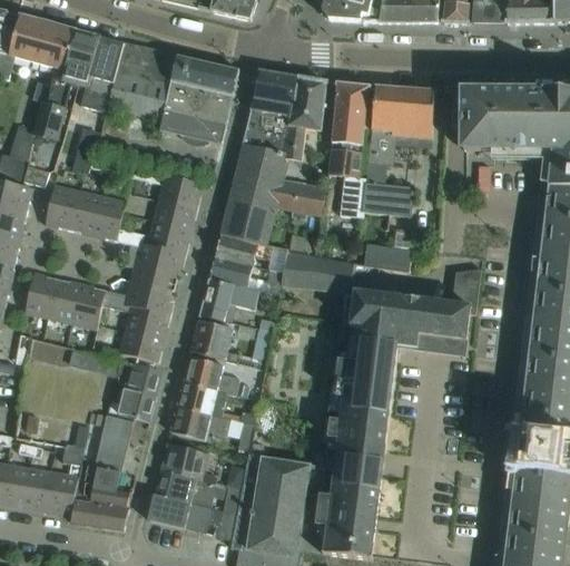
[(167,0),(197,8),(210,10),(210,11),(251,20),(256,0),(167,0)]
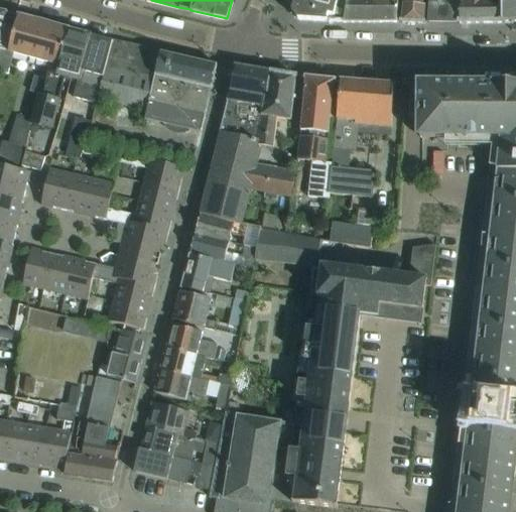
[(293,0),(291,9),(297,17),(343,20),(374,19),(376,0),(293,0)]
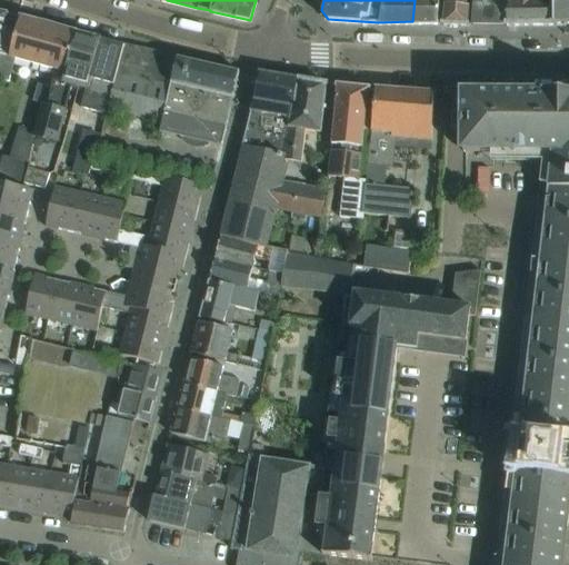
[(415,0),(412,21),(437,21),(439,0),(415,0)]
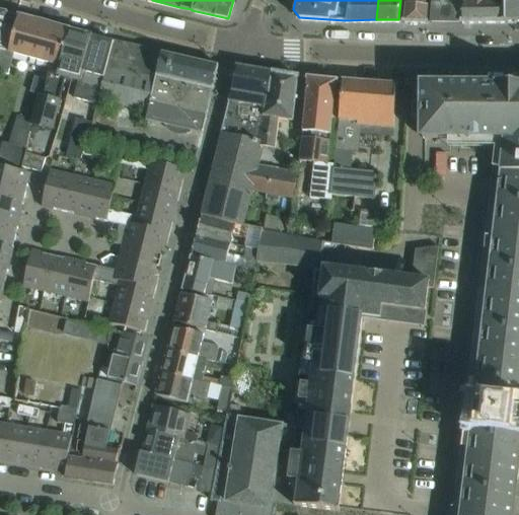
[(403,0),(402,19),(426,20),(427,0),(403,0)]
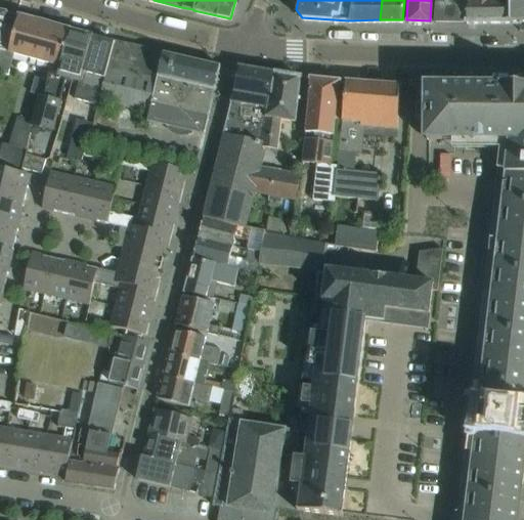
[(435,0),(434,20),(466,22),(468,0),(435,0)]
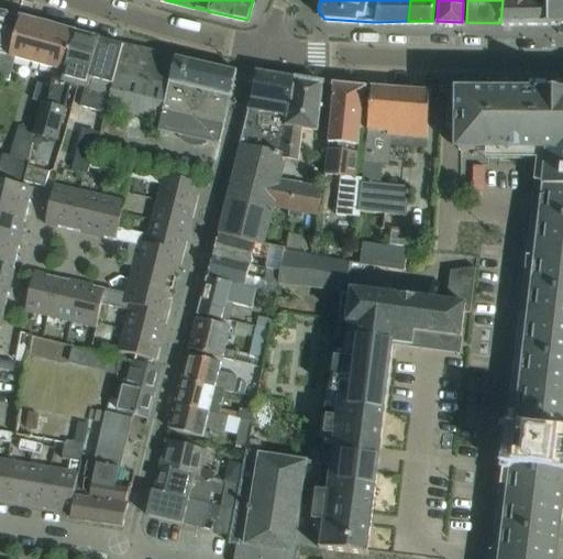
[(503,0),(500,23),(548,22),(548,0),(503,0)]
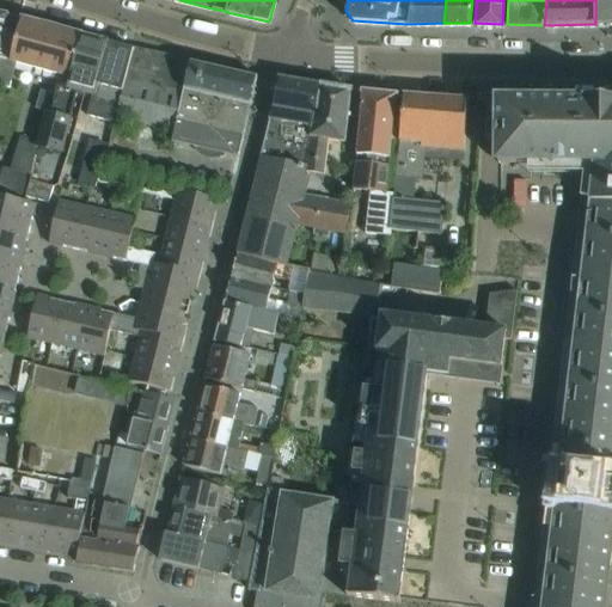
[(595,0),(595,24),(611,23),(611,0),(595,0)]
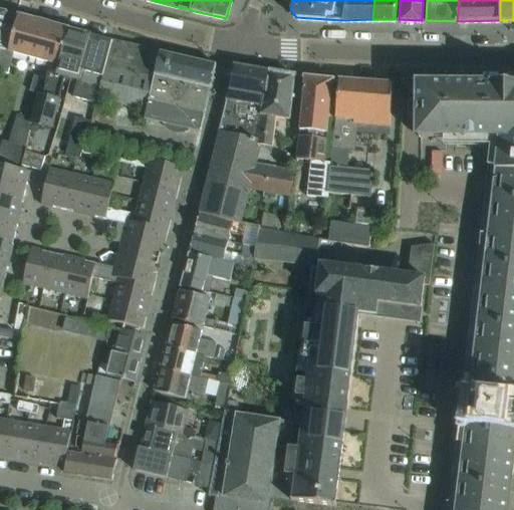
[(57,65),(68,27),(18,13),(4,10),(0,28),(0,72),(7,74),(12,54),(42,62),(40,71),(42,72),(41,75),(45,75),(46,72),(55,74),(57,65)]
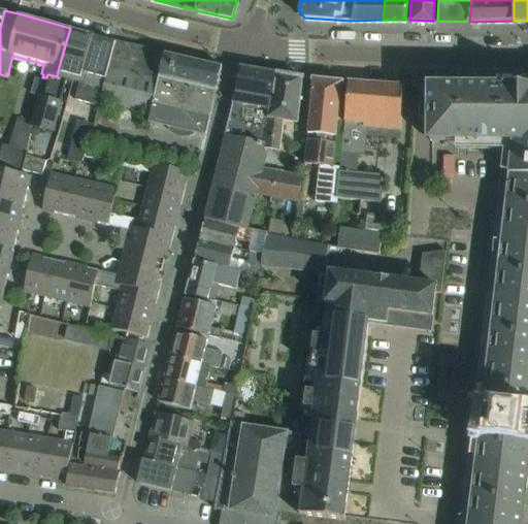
[(80,83),(93,33),(70,28),(59,67),(57,76),(47,74),(46,77),(41,97),(39,96),(33,120),(31,127),(51,131),(63,78),(76,82),(80,83)]
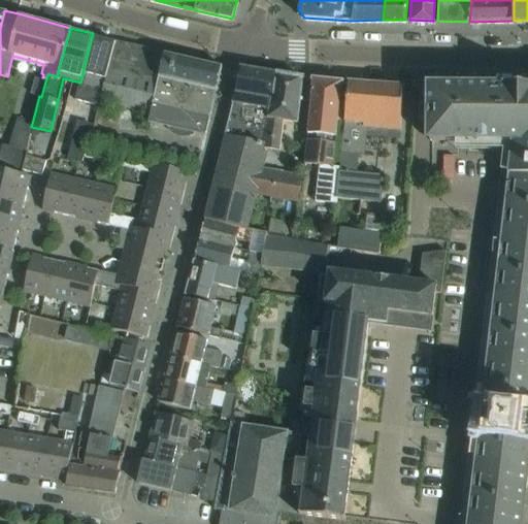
[(102,79),(114,39),(93,33),(80,83),(76,82),(72,97),(96,102),(99,88),(100,88),(102,79)]
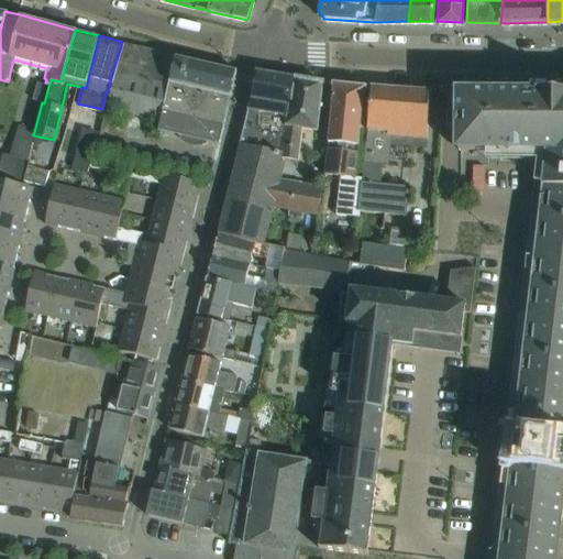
[(159,109),(175,54),(122,42),(109,85),(107,94),(106,94),(102,109),(153,112),(154,109),(159,109)]
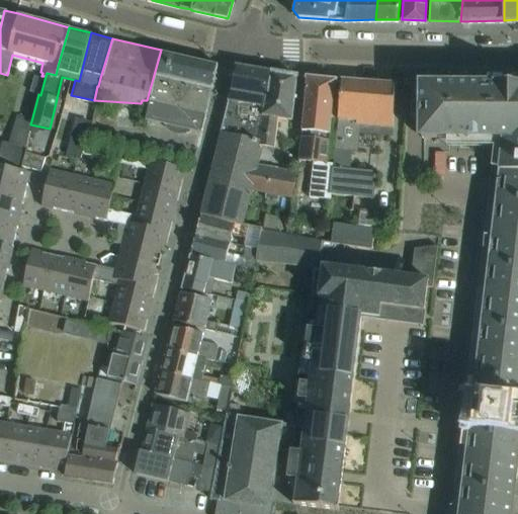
[(142,100),(141,103),(148,103),(145,116),(168,122),(170,125),(174,127),(178,129),(182,129),(186,126),(200,131),(216,70),(218,63),(209,61),(161,50),(147,100),(142,100)]
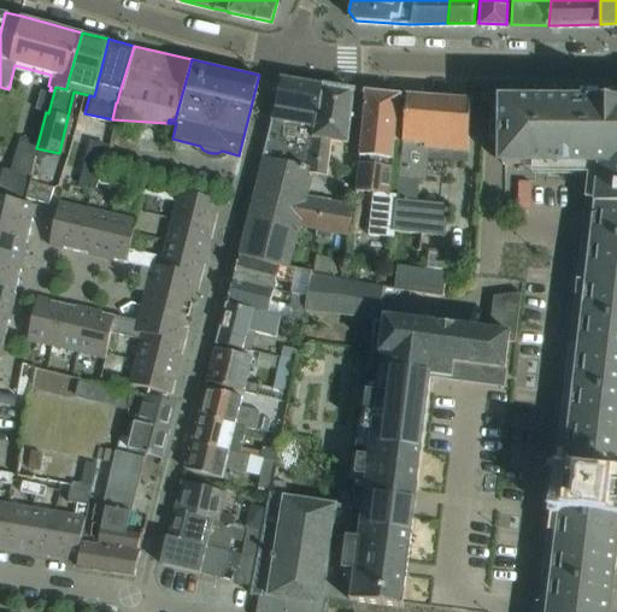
[(312,135),(323,83),(281,76),(263,154),(264,156),(307,164),(310,135),(312,135)]
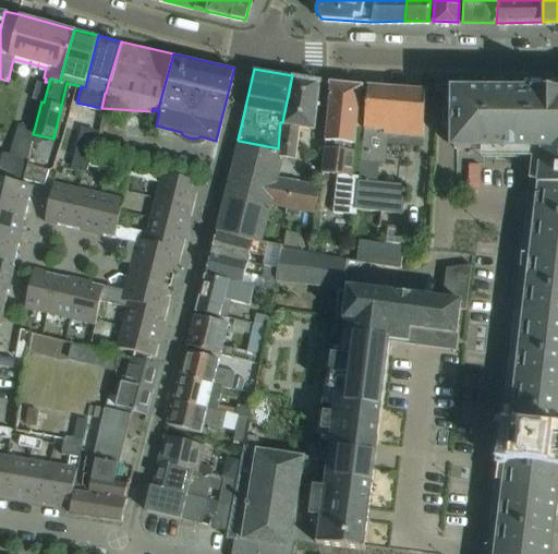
[(279,148),(278,153),(294,156),(299,124),(314,127),(319,80),(292,75),(282,122),(280,122),(278,148),(279,148)]
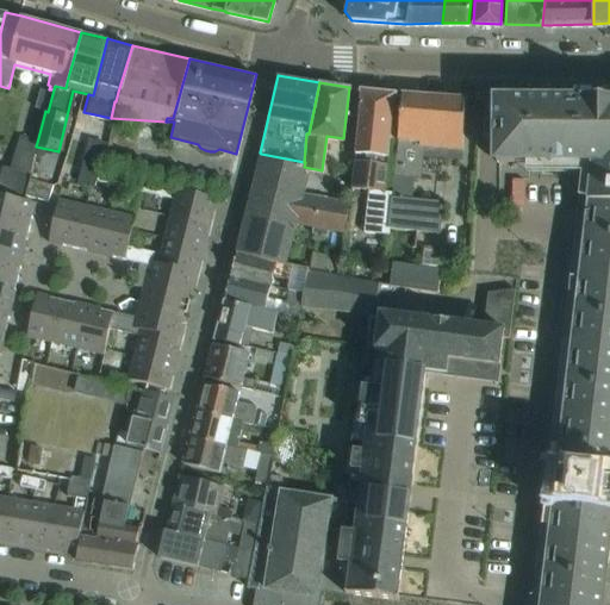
[(387,226),(391,191),(384,189),(393,116),(396,92),(361,88),(355,151),(350,186),(368,187),(363,229),(387,232),(387,226)]
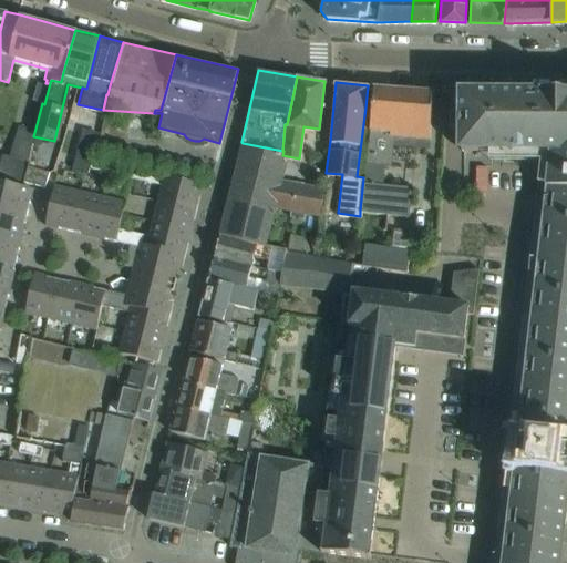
[(409,247),(413,248),(418,216),(409,215),(412,186),(380,183),(382,163),(388,164),(391,141),(398,141),(398,134),(429,137),(431,112),(432,90),(373,85),(372,108),(366,162),(363,177),(360,211),(394,214),(390,245),(409,247)]
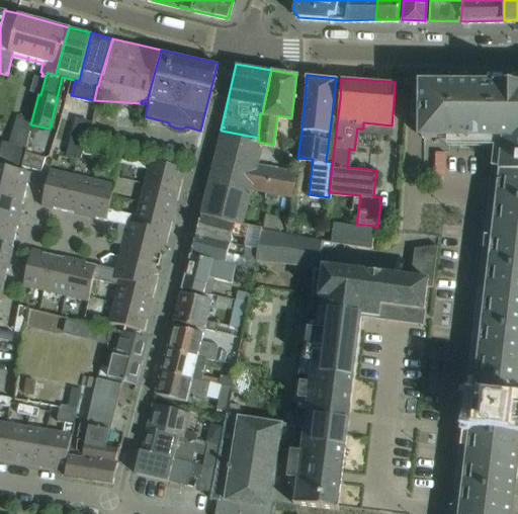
[(517,82),(491,83),(421,83),(421,136),(504,136),(485,298),(475,296),(462,398),(473,400),(459,513),(509,513),(517,442),(517,82)]
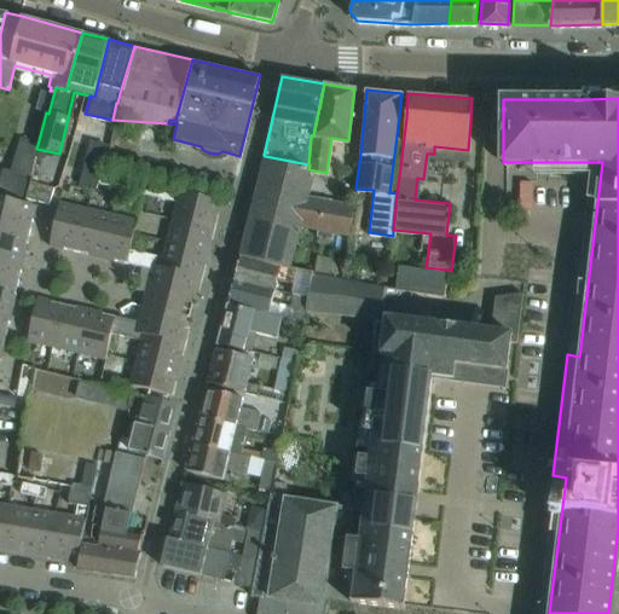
[(36,149),(39,140),(18,134),(9,168),(30,174),(36,149)]
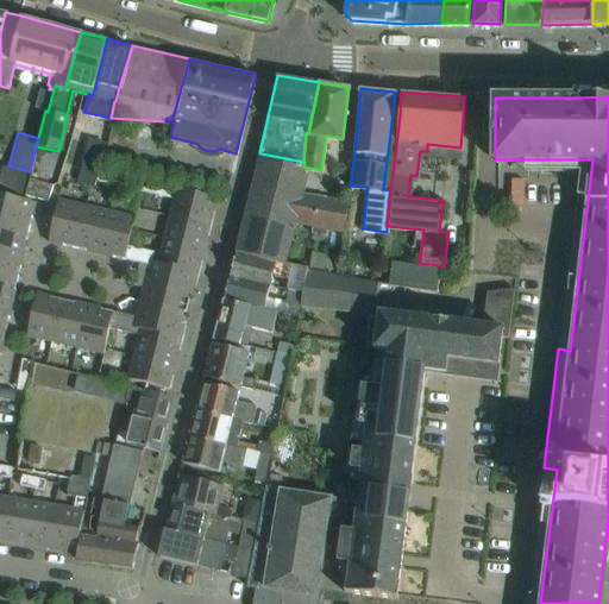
[(305,162),(303,162),(261,153),(236,250),(284,263),(284,262),(295,220),(302,192),(307,172),(302,171),(303,167),(305,162)]
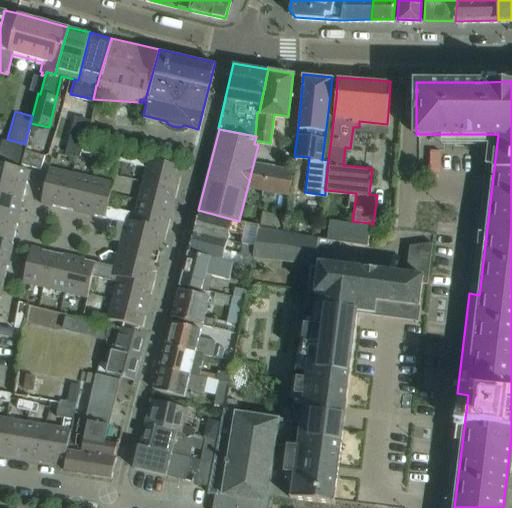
[(96,153),(98,145),(84,142),(82,150),(96,153)]
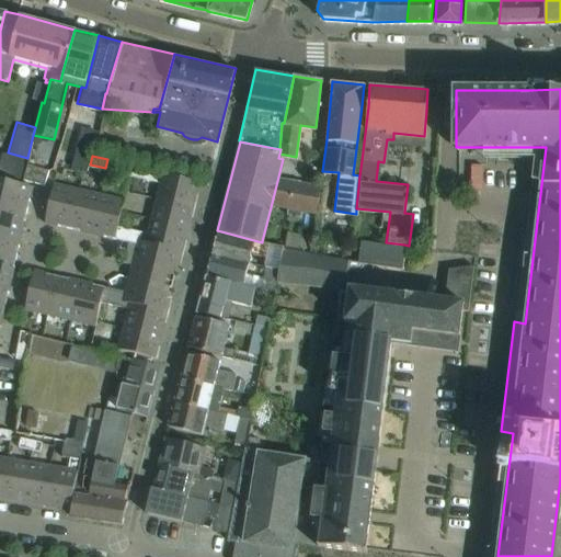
[(128,173),(130,165),(107,159),(105,168),(128,173)]
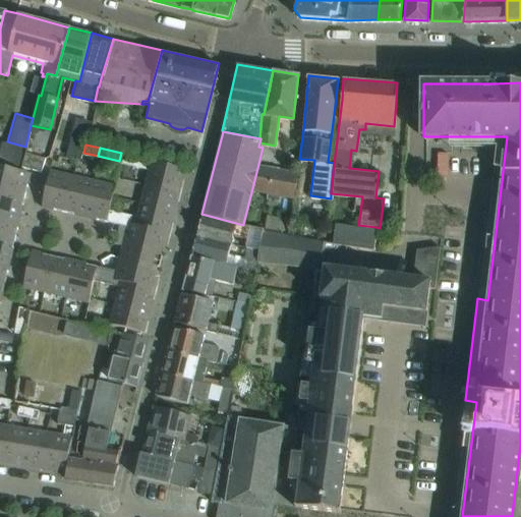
[(27,166),(32,153),(24,151),(21,165),(27,166)]
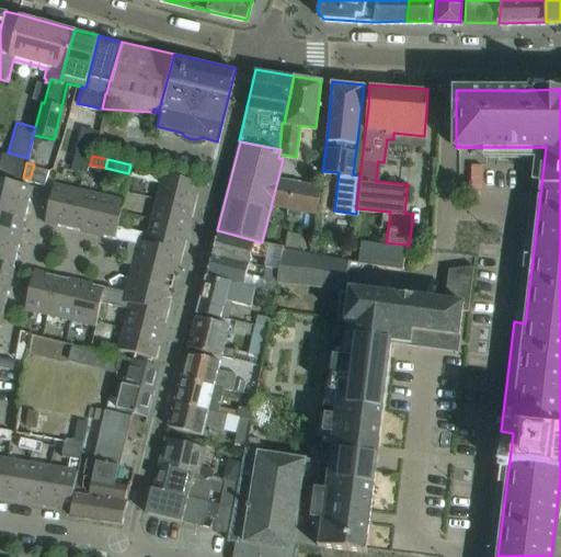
[(37,181),(42,167),(34,165),(30,179),(37,181)]
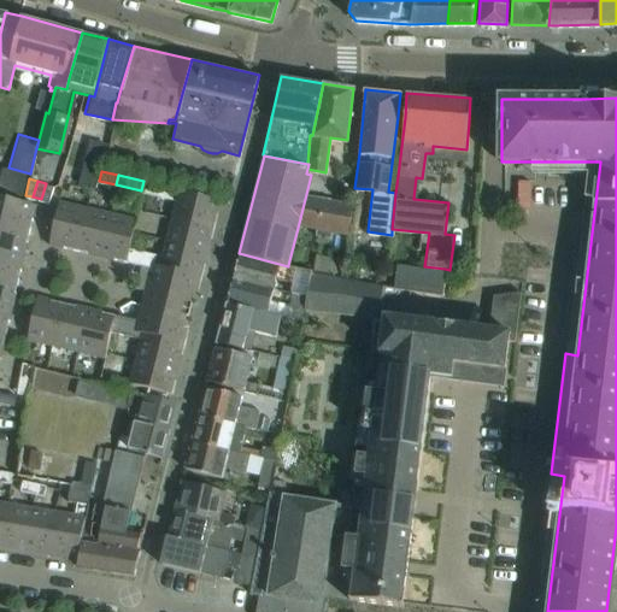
[(141,190),(158,194),(160,184),(144,181),(141,190)]
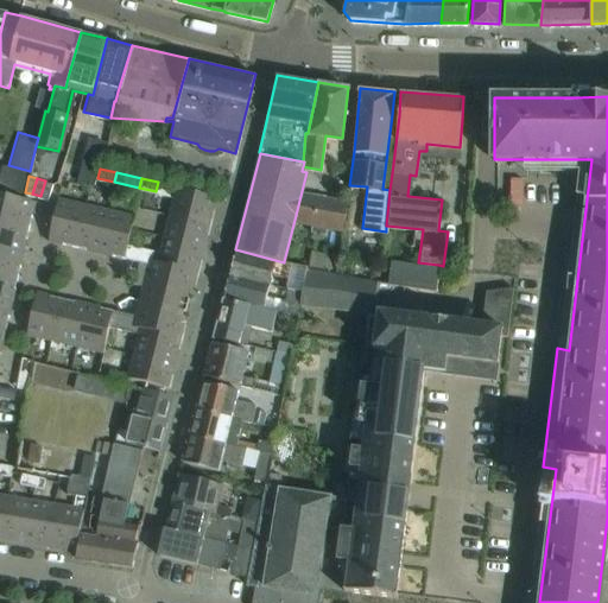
[(48,198),(51,182),(45,181),(40,196),(48,198)]
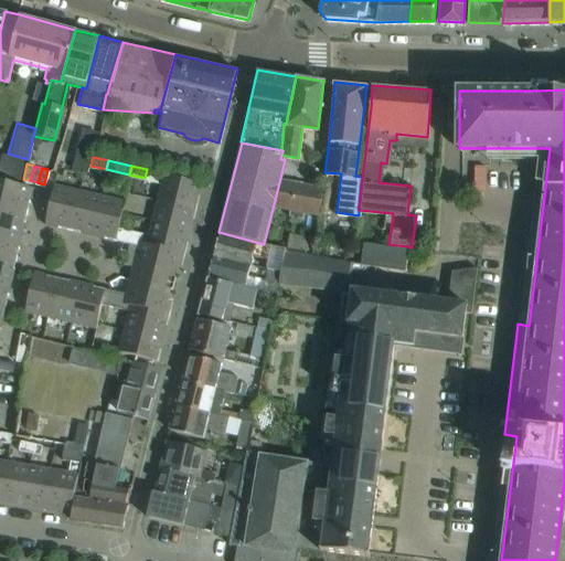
[(147,169),(145,178),(158,181),(160,172),(147,169)]
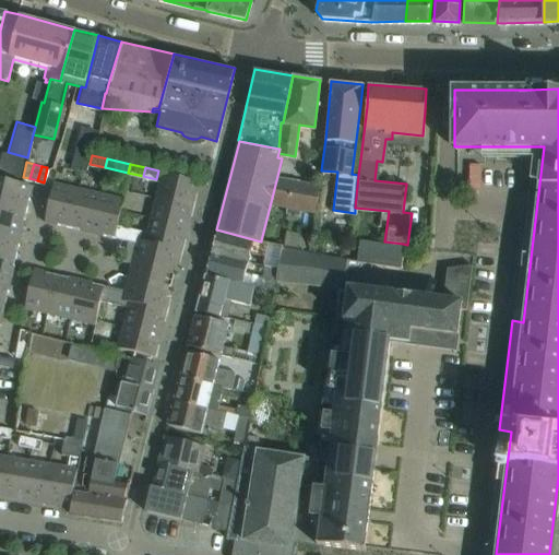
[(153,197),(192,207),(199,180),(178,175),(158,170),(156,179),(153,197)]
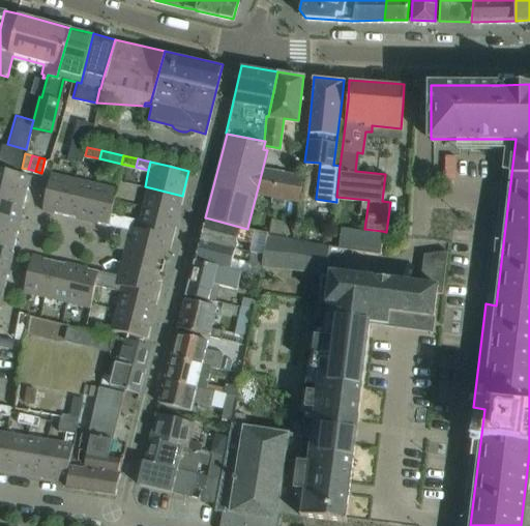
[(0,191),(25,197),(30,174),(0,167),(0,191)]
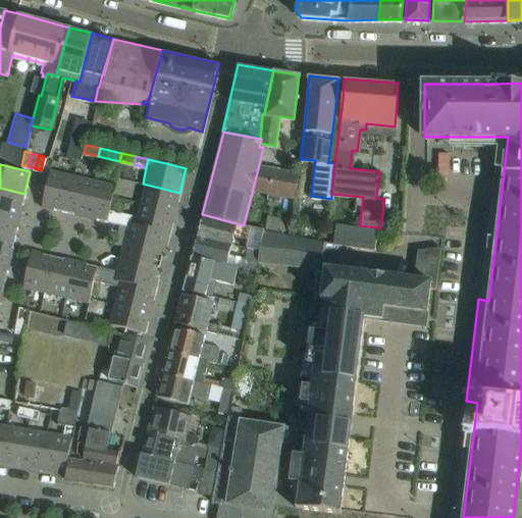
[(259,164),(253,189),(267,192),(266,197),(278,200),(279,194),(294,197),(299,171),(279,168),(280,167),(259,164)]
